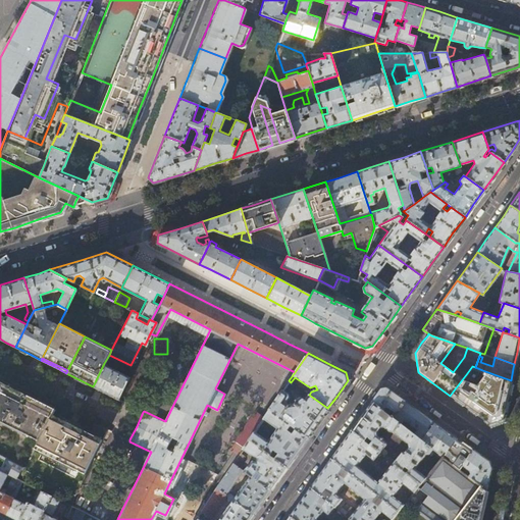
[(104,363),(93,386),(100,391),(118,400),(130,376),(104,363)]
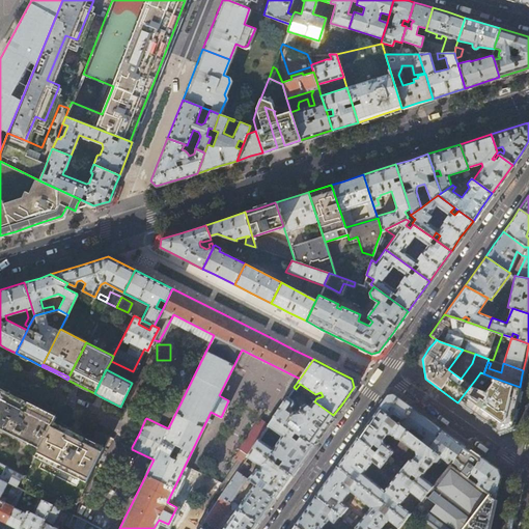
[(488,385),(475,380),(461,398),(509,429),(514,408),(520,387),(491,377),(488,385)]
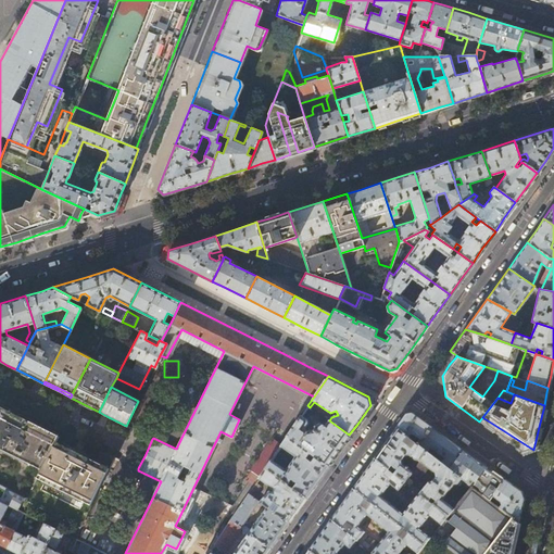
[(0,448),(40,469),(24,500),(78,527),(108,467),(75,451),(54,441),(58,435),(15,414),(0,405),(0,448)]
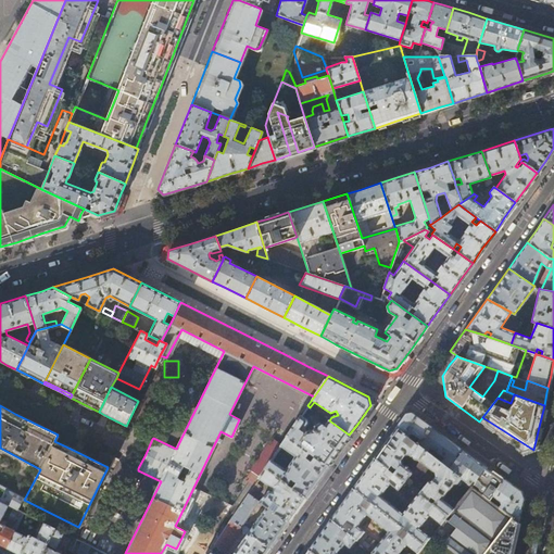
[(399,420),(395,427),(407,437),(410,435),(413,433),(417,437),(414,442),(417,444),(430,426),(423,420),(411,412),(405,413),(399,420)]
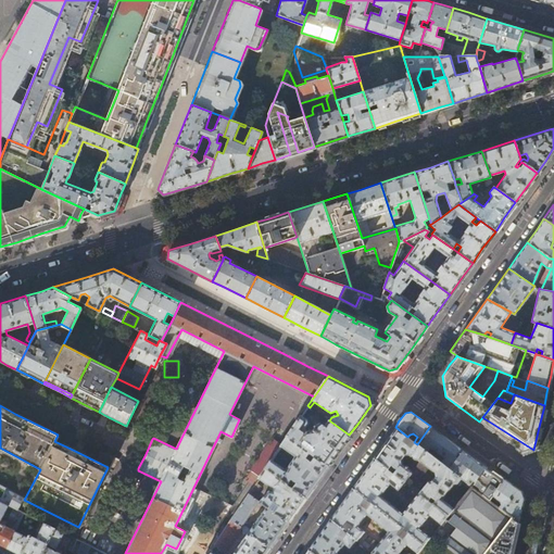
[(317,424),(316,425),(301,415),(287,437),(327,466),(338,451),(349,435),(329,420),(328,420),(325,426),(322,424),(320,423),(319,423),(317,424)]
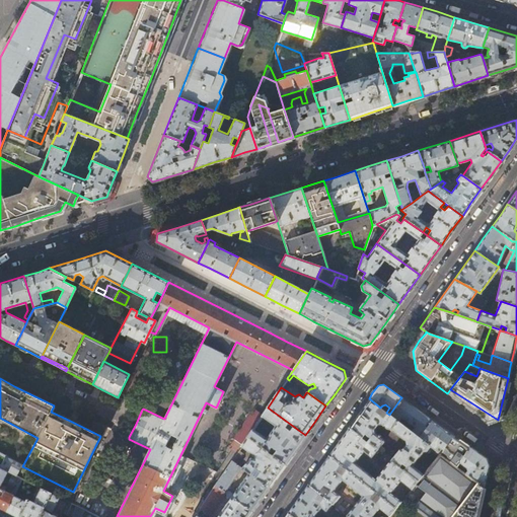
[(401,397),(389,415),(397,422),(401,417),(415,427),(412,432),(418,437),(431,419),(417,409),(401,397)]
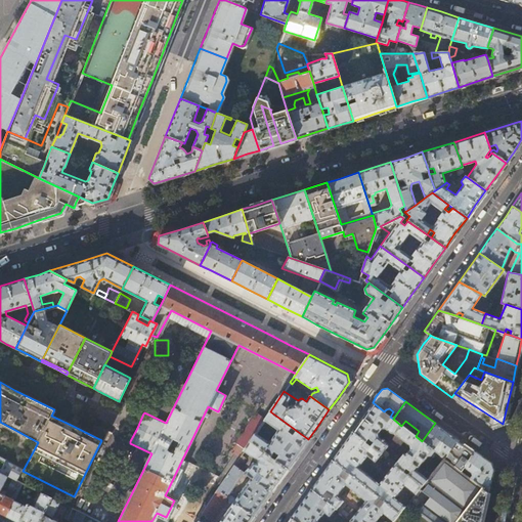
[(390,417),(384,411),(373,402),(362,417),(351,431),(364,441),(370,445),(380,453),(386,445),(386,442),(383,440),(384,439),(382,438),(382,439),(378,435),(377,433),(381,428),(384,428),(390,432),(394,433),(408,444),(408,447),(405,452),(402,452),(393,464),(403,471),(407,474),(421,484),(426,477),(415,469),(426,454),(429,454),(433,450),(422,441),(416,436),(401,426),(393,419),(390,417)]
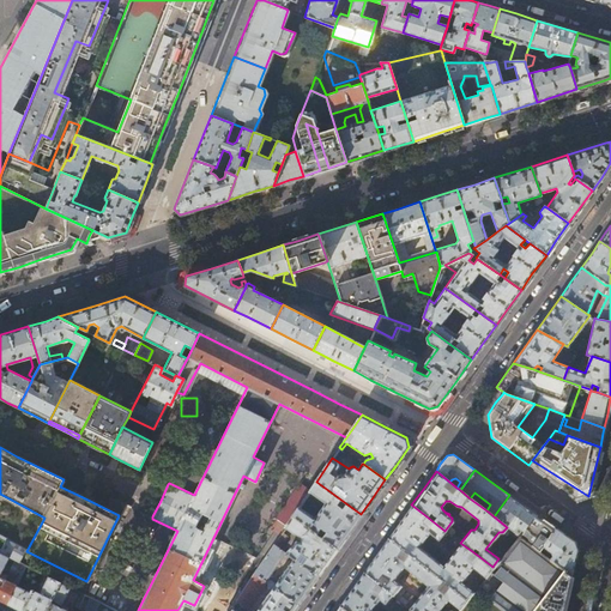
[(349,532),(361,514),(316,482),(309,492),(322,502),(313,516),(298,507),(291,516),(337,549),(349,532)]
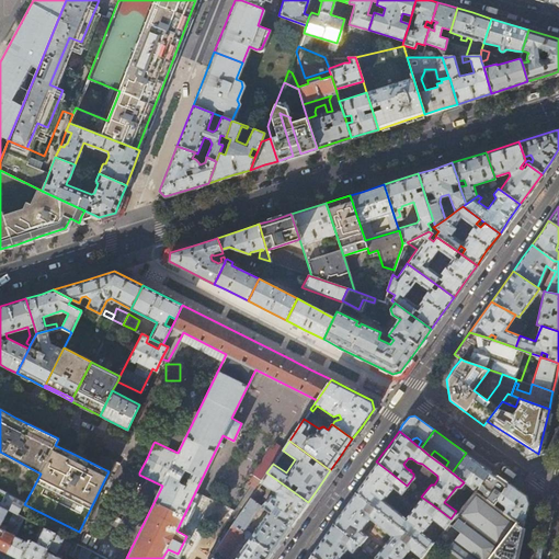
[(480,482),(490,470),(478,461),(466,453),(452,472),(464,482),(474,490),(480,482)]
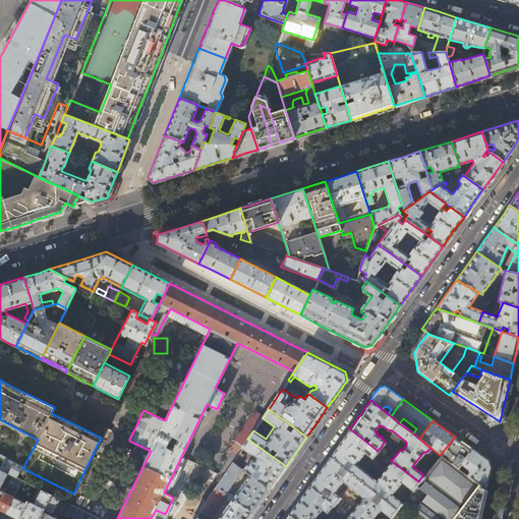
[(359,442),(362,439),(349,428),(340,443),(329,457),(378,495),(382,489),(385,493),(381,498),(396,509),(401,503),(391,495),(401,482),(411,491),(415,485),(418,481),(405,471),(400,477),(397,474),(401,468),(391,461),(376,480),(355,464),(364,453),(371,458),(378,451),(367,443),(365,446),(359,442)]
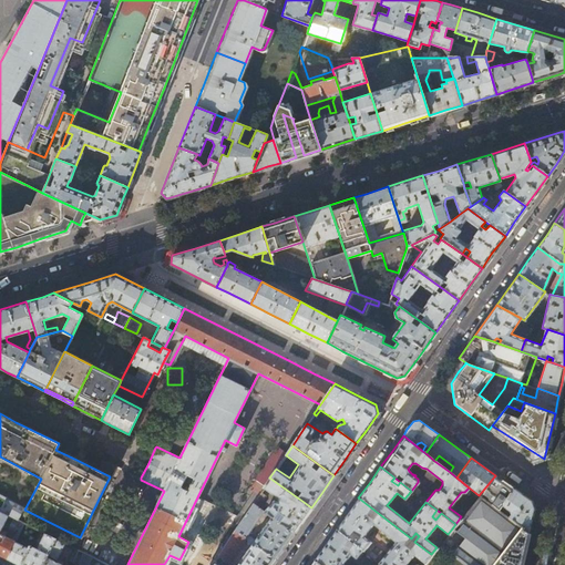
[(503,501),(513,488),(502,480),(495,475),(485,488),(503,501)]
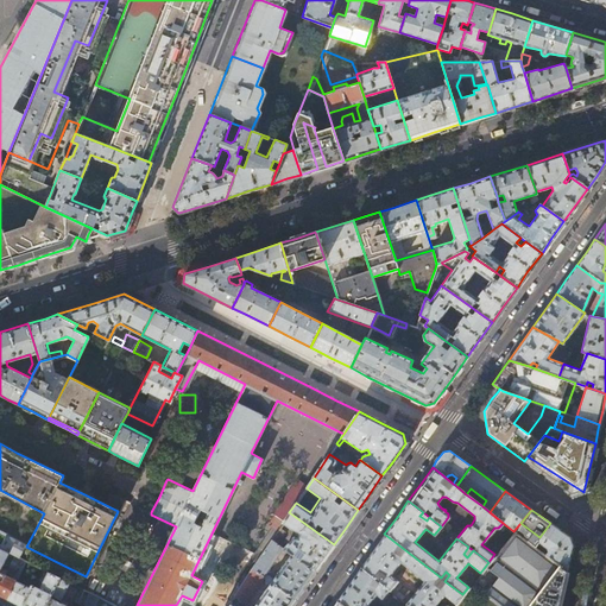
[(323,559),(334,544),(289,512),(282,523),(288,528),(298,532),(296,536),(294,535),(283,549),(291,554),(314,570),(323,559)]
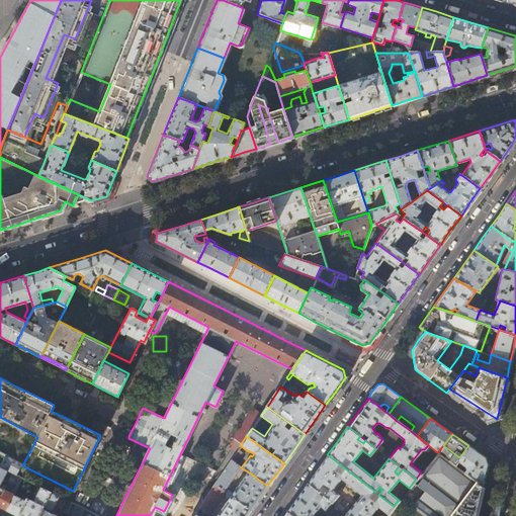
[(485,456),(468,445),(459,457),(457,461),(464,466),(465,470),(463,473),(482,488),(485,473),(487,464),(485,456)]
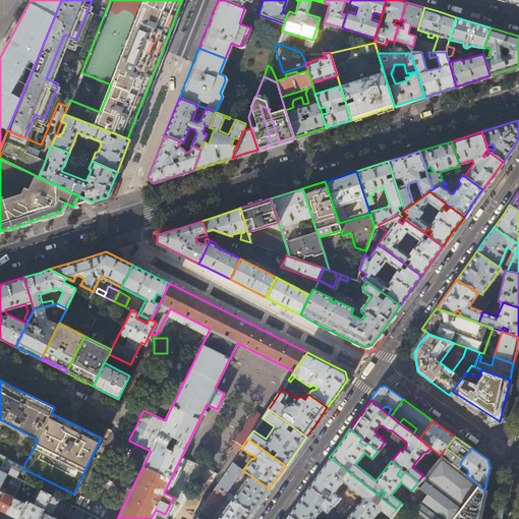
[(239,452),(232,462),(236,465),(243,455),(239,452)]
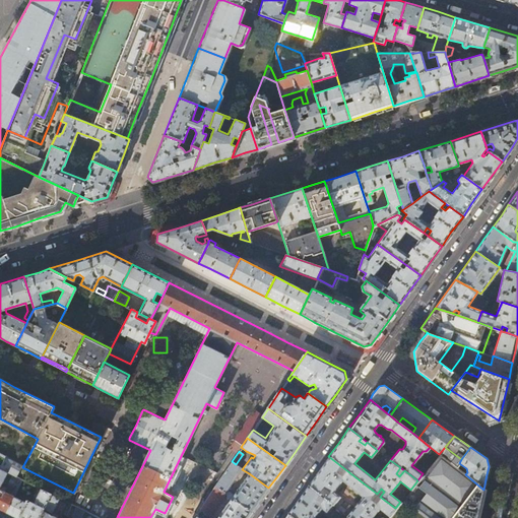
[(0,469),(6,472),(11,474),(15,477),(21,465),(0,454),(0,469)]
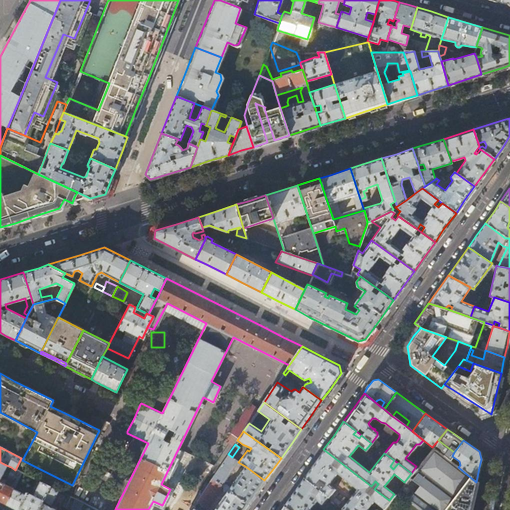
[(432,447),(416,466),(411,473),(408,477),(418,485),(407,499),(421,509),(469,509),(476,482),(458,467),(432,447)]
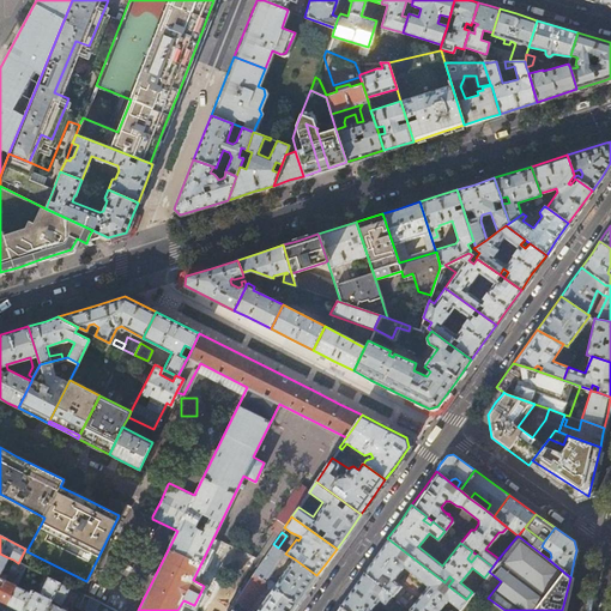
[(376,554),(363,572),(392,594),(404,604),(407,600),(400,594),(405,588),(393,579),(404,566),(428,585),(410,609),(412,610),(424,610),(425,610),(436,610),(447,599),(459,609),(466,599),(448,586),(443,592),(440,588),(445,582),(387,538),(376,554)]
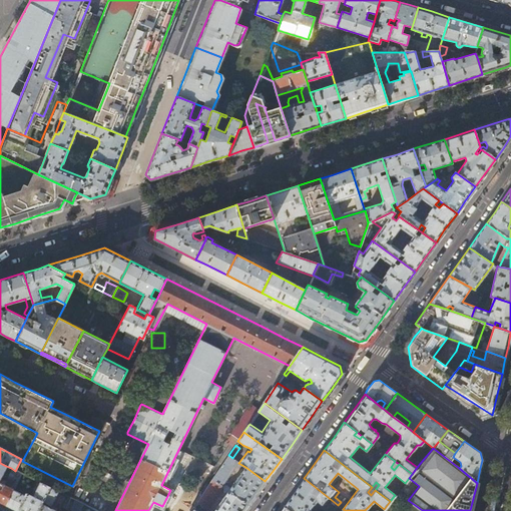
[(237,462),(232,458),(228,455),(212,479),(221,486),(247,505),(256,494),(265,481),(245,467),(230,488),(223,483),(237,462)]
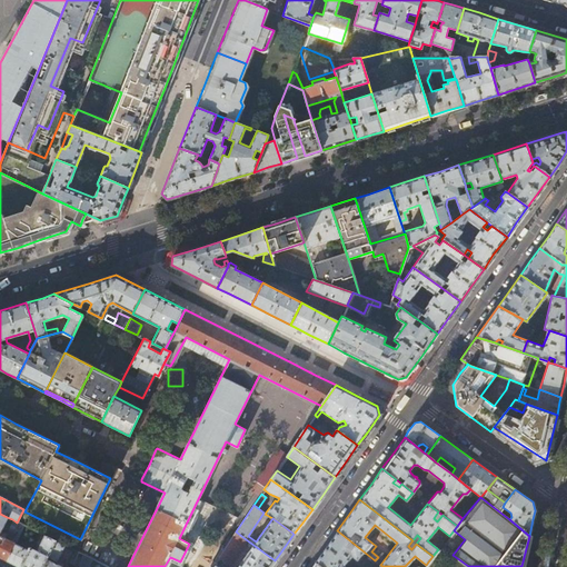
[(22,525),(17,523),(12,519),(6,534),(0,530),(7,517),(0,514),(0,557),(5,560),(13,544),(22,525)]
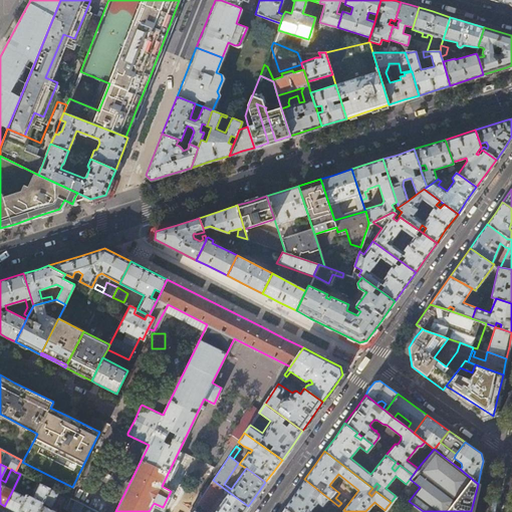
[(322,506),(328,498),(304,479),(294,494),(284,507),(290,511),(345,511),(343,510),(340,511),(308,511),(317,502),(322,506)]
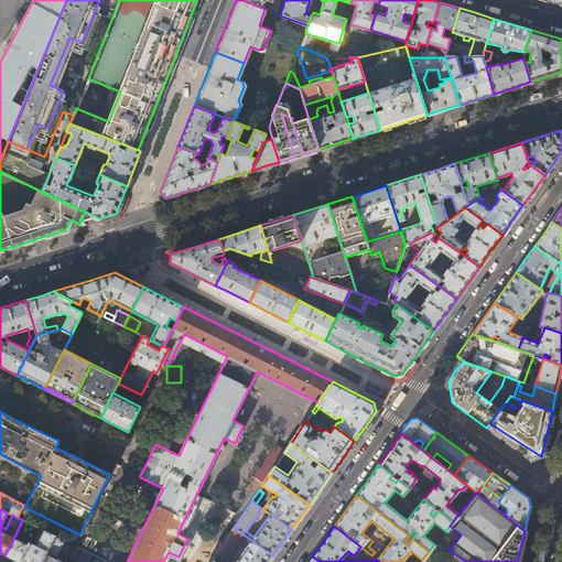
[(242,536),(244,535),(234,527),(216,551),(219,553),(226,559),(227,559),(242,536)]
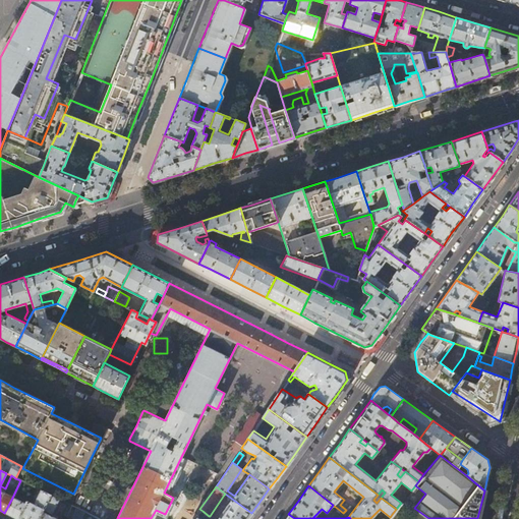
[(27,501),(26,503),(18,518),(38,518),(51,496),(41,491),(34,504),(27,501)]
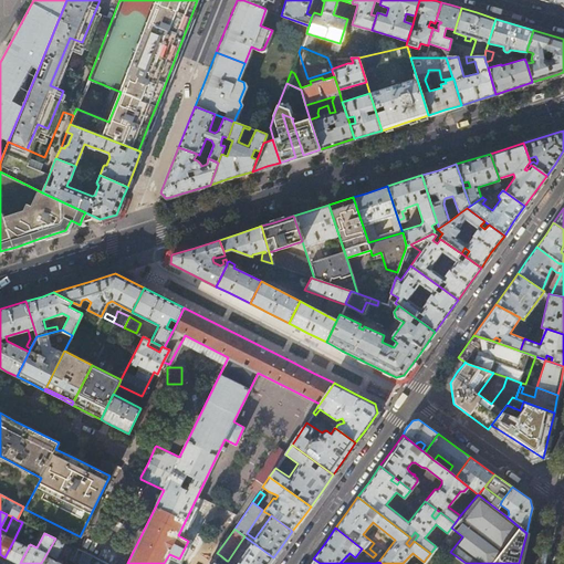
[(244,536),(243,538),(248,542),(251,544),(236,563),(268,563),(273,557),(244,536)]
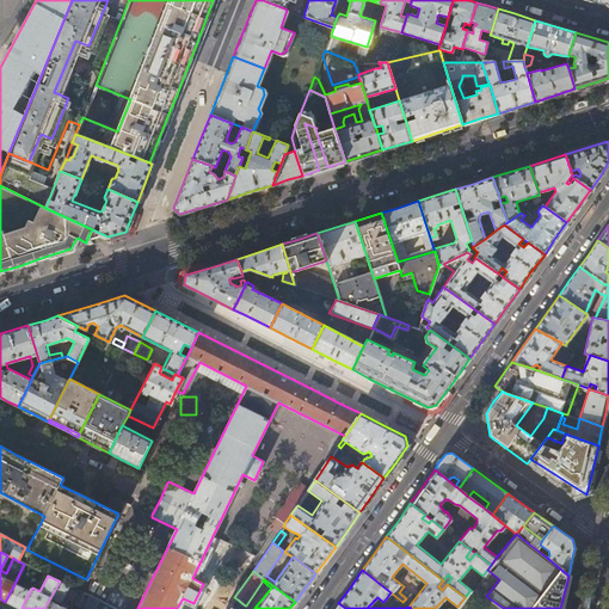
[(68,585),(60,582),(44,608),(67,608),(54,602),(54,601),(60,603),(68,585)]
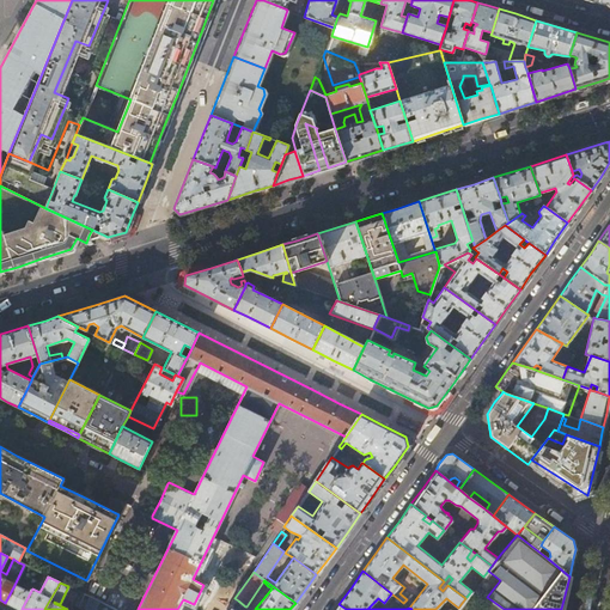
[(28,591),(14,585),(5,603),(14,608),(20,609),(22,609),(31,591),(29,590),(28,591)]
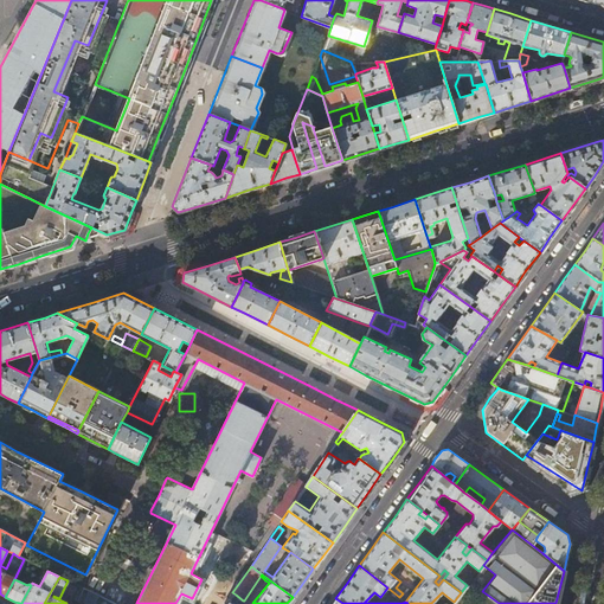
[(79,603),(92,603),(97,596),(79,586),(77,586),(71,597),(81,603),(79,603)]
